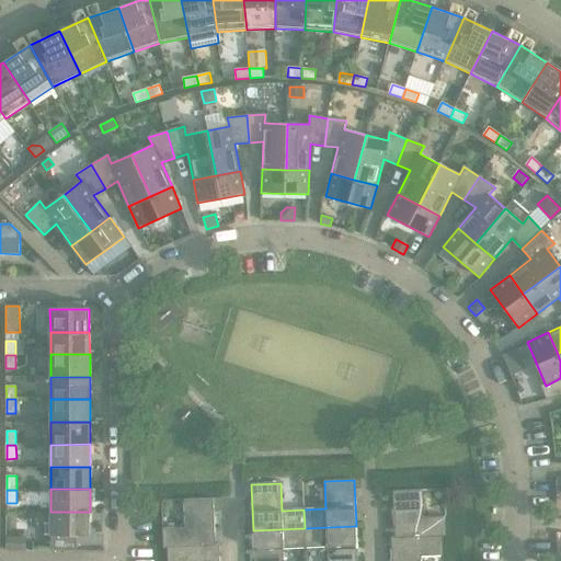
[(391,537),(391,538),(447,536),(446,516),(423,517),(422,490),(393,491),(395,537),(391,537)]
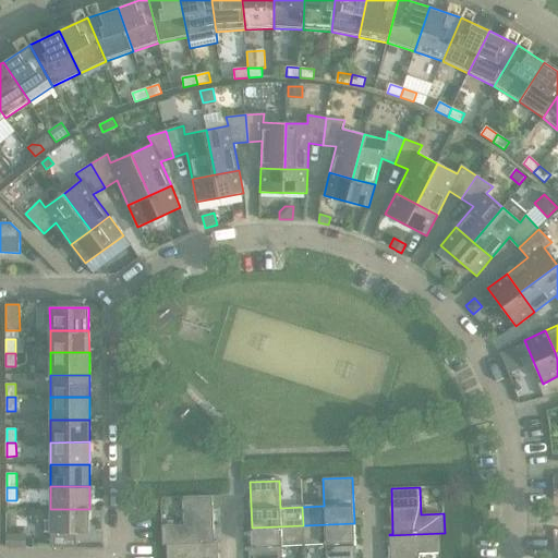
[(161,525),(162,545),(218,543),(218,542),(215,542),(213,509),(213,496),(183,497),(184,524),(161,525)]
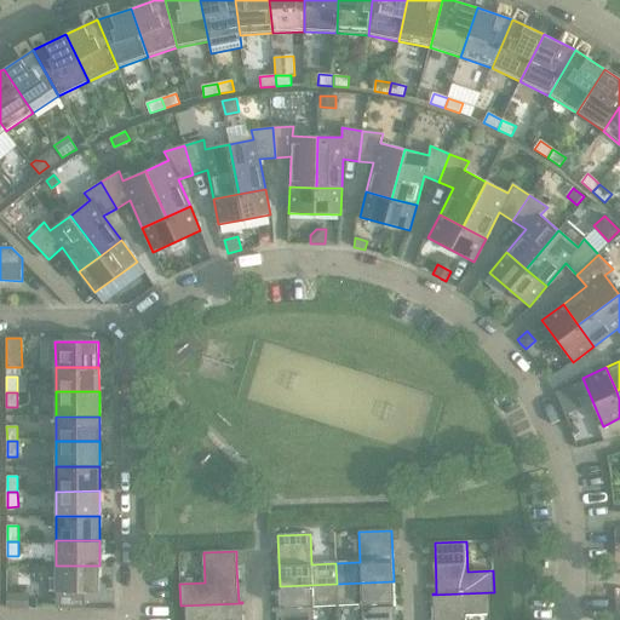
[(99,566),(56,566),(57,606),(86,606),(86,591),(101,591),(99,566)]
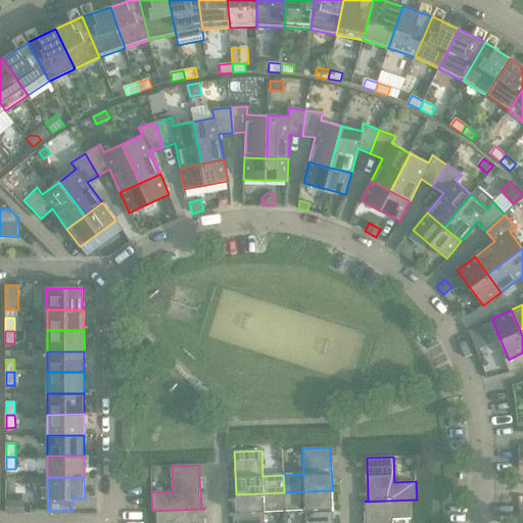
[(333,522),(332,490),(284,492),(285,511),(305,510),(305,522),(333,522)]
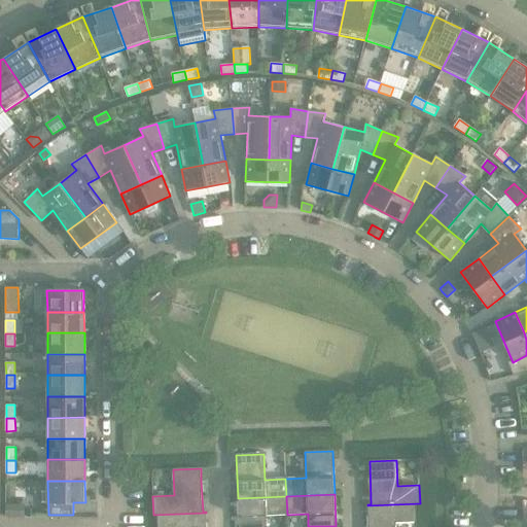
[(286,496),(238,498),(239,526),(267,526),(267,516),(287,515),(286,496)]
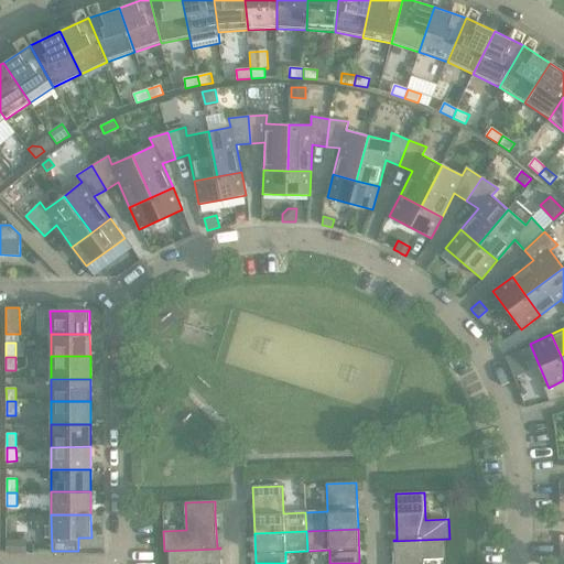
[(449,539),(393,541),(393,563),(423,563),(423,559),(446,559),(445,540),(449,540),(449,539)]
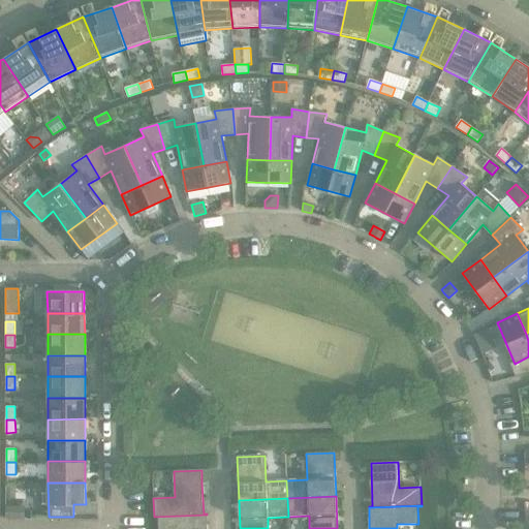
[(6,520),(23,519),(23,506),(6,507),(6,520)]
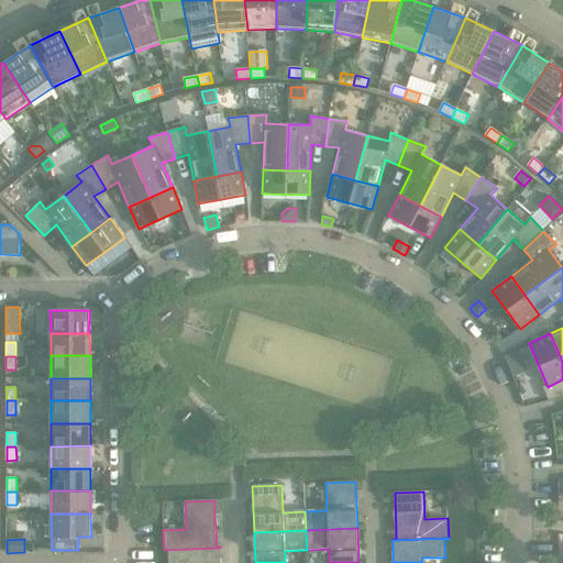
[(220,562),(220,548),(164,550),(164,551),(168,550),(168,562),(220,562)]
